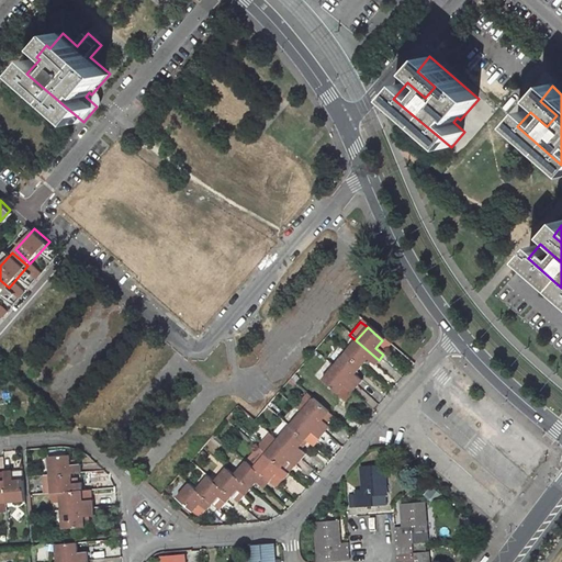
[(345,355),(360,367),(366,360),(373,367),(379,360),(356,340),(345,355)]
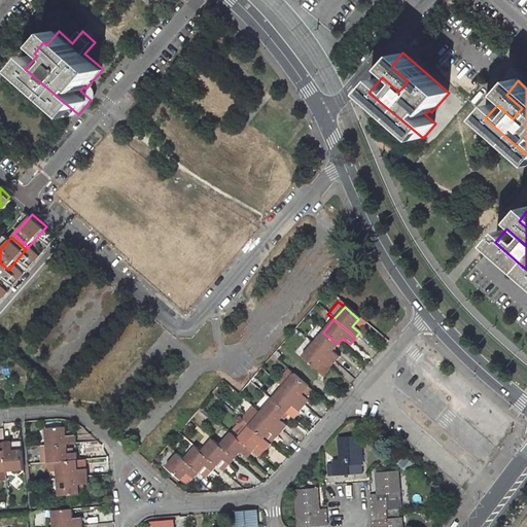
[(358,319),(352,326),(359,332),(365,325),(358,319)]
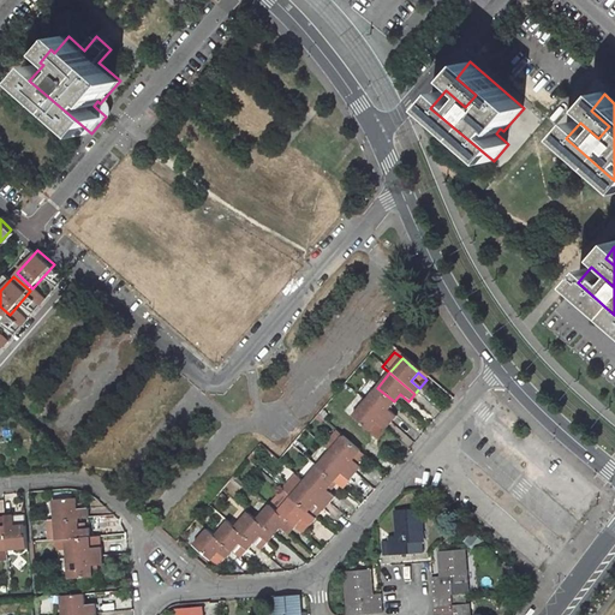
[(364,404),(389,424),(395,417),(388,410),(394,401),(377,388),(364,404)]
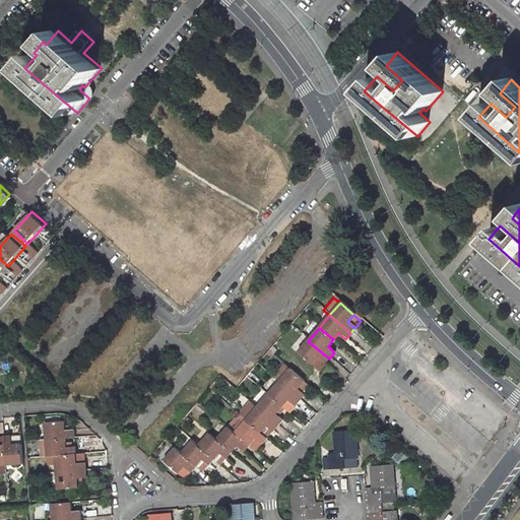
[(308,341),(299,352),(312,365),(317,358),(325,364),(326,362),(329,359),(308,341)]
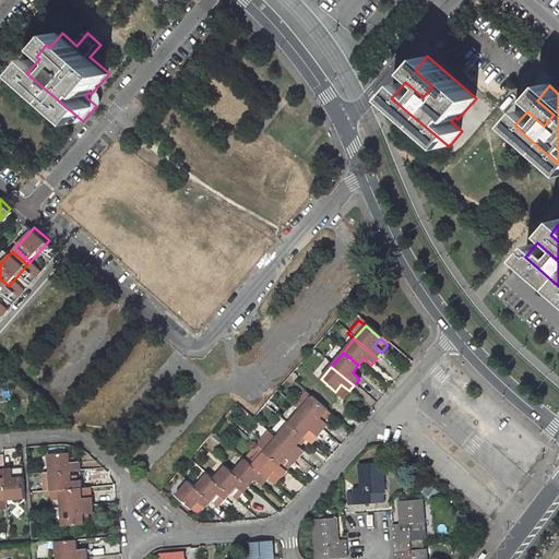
[(341,384),(335,392),(343,399),(349,391),(341,384)]
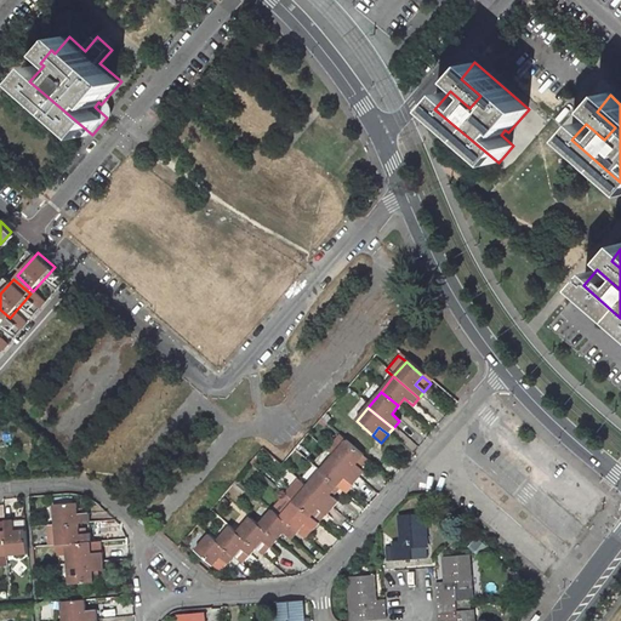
[(320,449),(330,456),(342,440),(334,433),(320,449)]
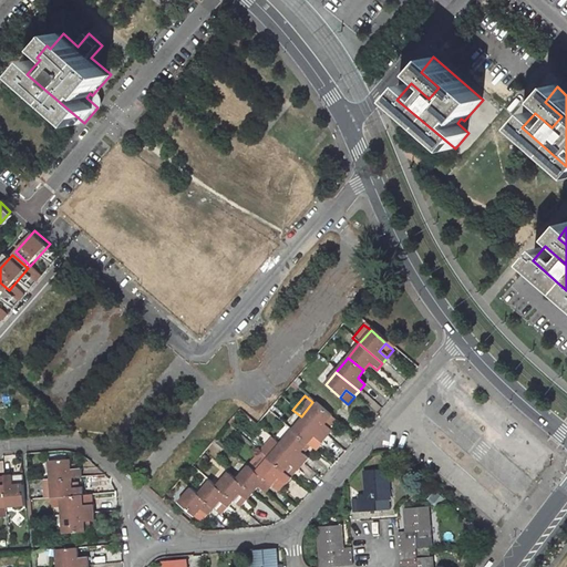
[(301,416),(323,435),(330,429),(323,423),(330,415),(312,402),(301,416)]
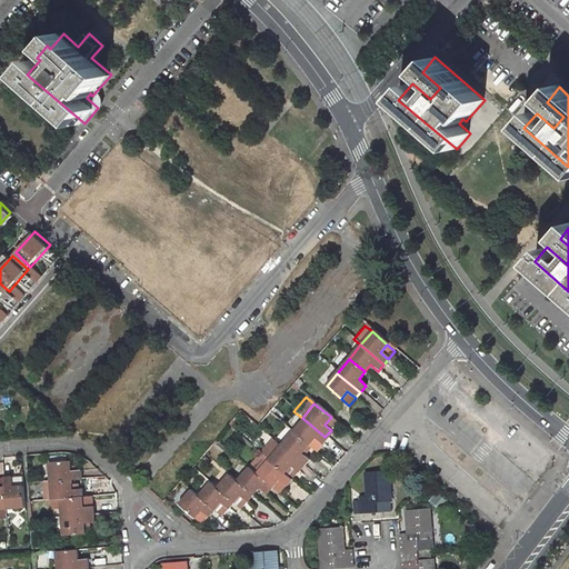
[(331,417),(325,425),(331,430),(337,422),(331,417)]
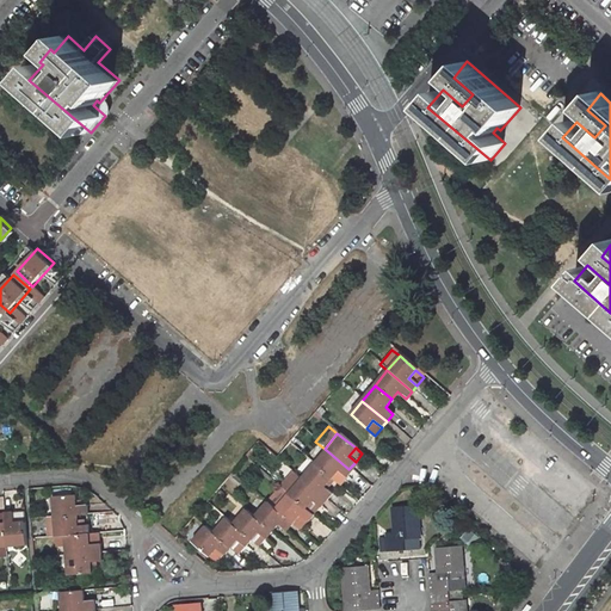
[(325,449),(312,464),(329,479),(337,470),(344,476),(349,469),(325,449)]
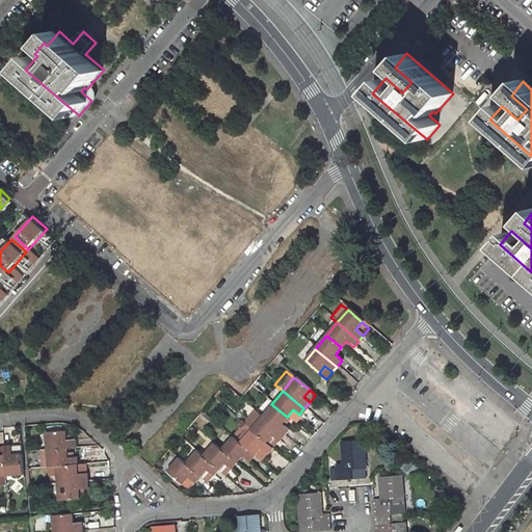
[(287,417),(271,404),(260,417),(283,434),(289,428),(282,423),(287,417)]
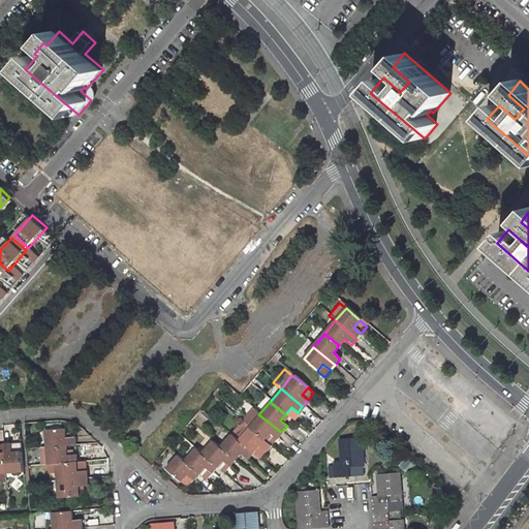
[(291,407),(285,414),(291,419),(298,412),(291,407)]
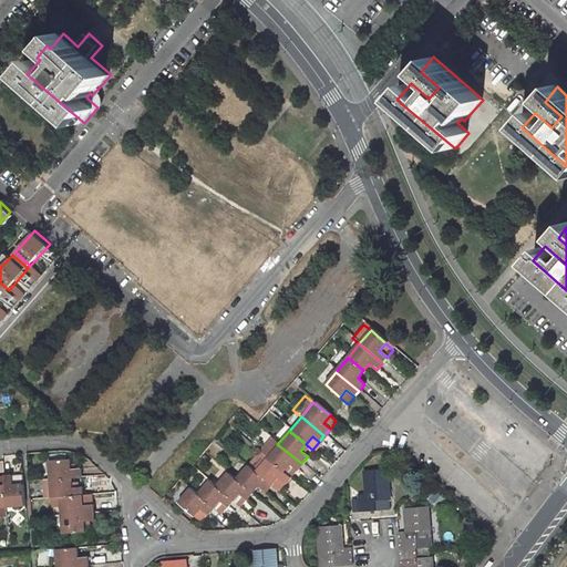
[(269,439),(258,452),(266,459),(277,444),(269,439)]
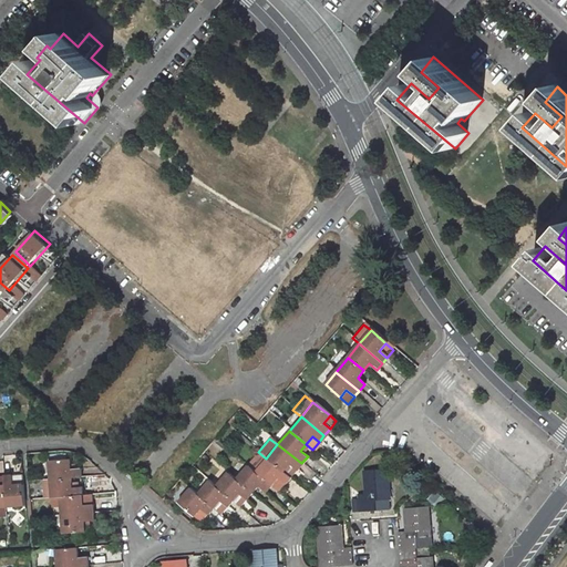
[(301,463),(277,444),(266,459),(282,472),(290,462),(298,468),(301,463)]
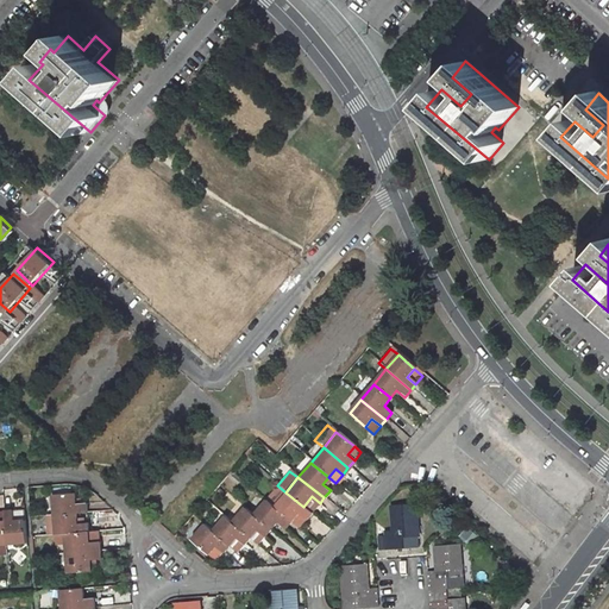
[(277,485),(265,500),(274,507),(286,493),(277,485)]
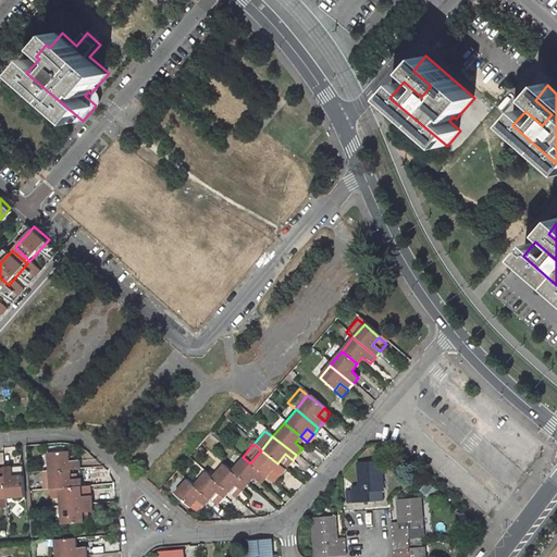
[(277,463),(261,450),(250,463),(265,477),(272,469),(279,474),(284,469),(277,463)]
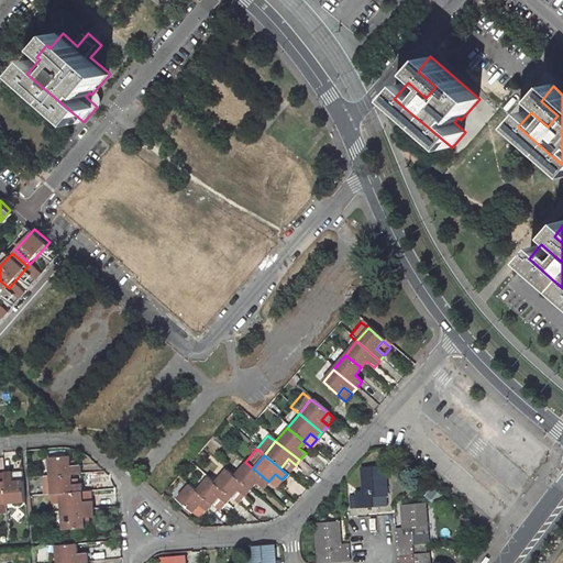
[(46,459),(47,478),(69,476),(79,475),(79,466),(68,467),(68,456),(46,459)]
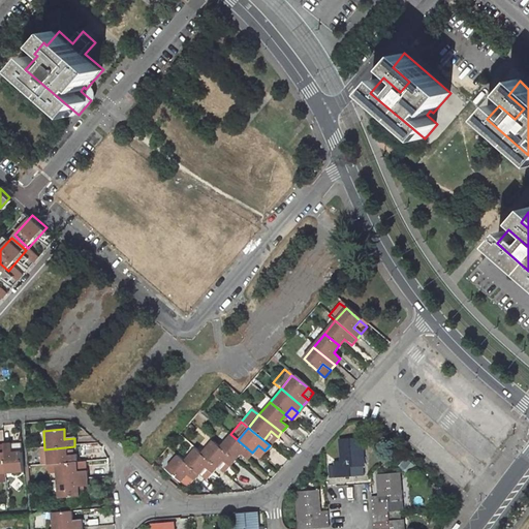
[(252,453),(238,440),(230,434),(220,447),(234,459),(241,452),(248,458),(252,453)]
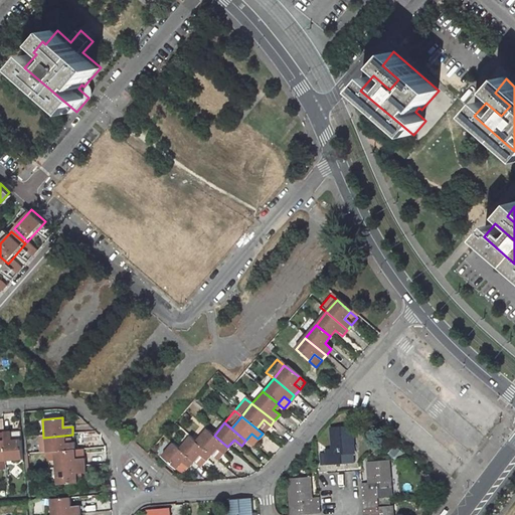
[(196,441),(211,455),(217,448),(222,453),(227,447),(214,436),(206,428),(196,441)]
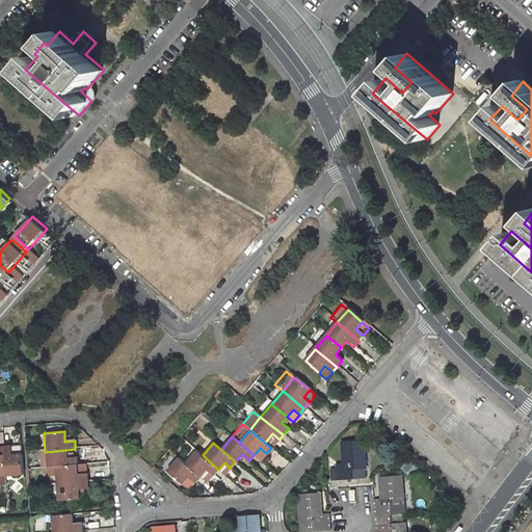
[(361,473),(356,445),(338,447),(340,468),(330,469),(333,485),(348,483),(347,474),(361,473)]
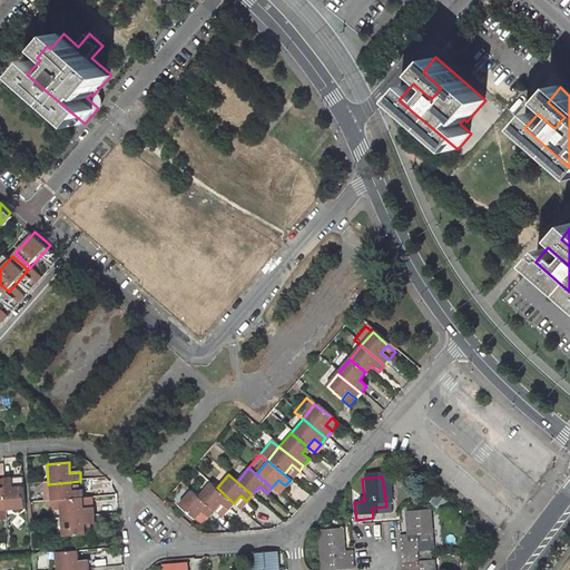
[(23,509),(21,478),(1,480),(2,489),(3,511),(23,509)]
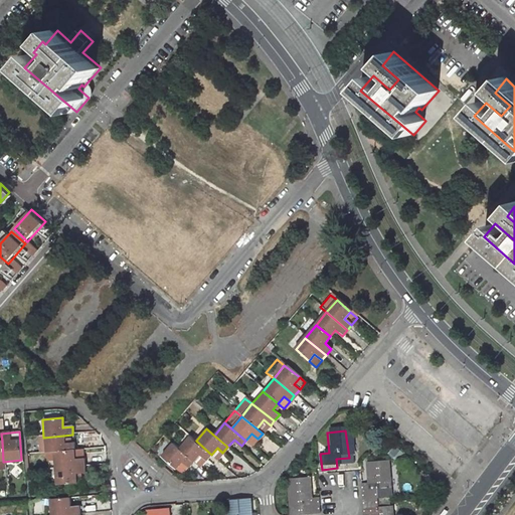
[(251,434),(245,441),(251,446),(258,439),(251,434)]
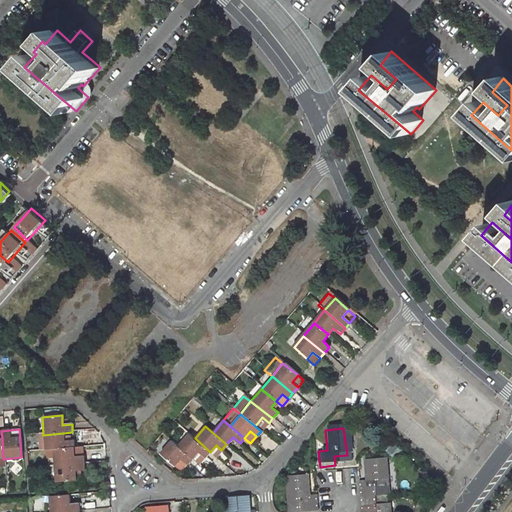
[(63,433),(43,435),(45,451),(54,451),(74,449),(74,442),(64,443),(63,433)]
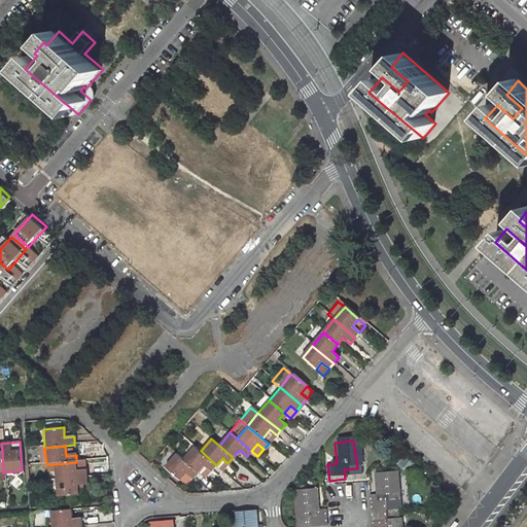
[(216,465),(201,451),(195,446),(183,460),(197,472),(205,465),(210,470),(216,465)]
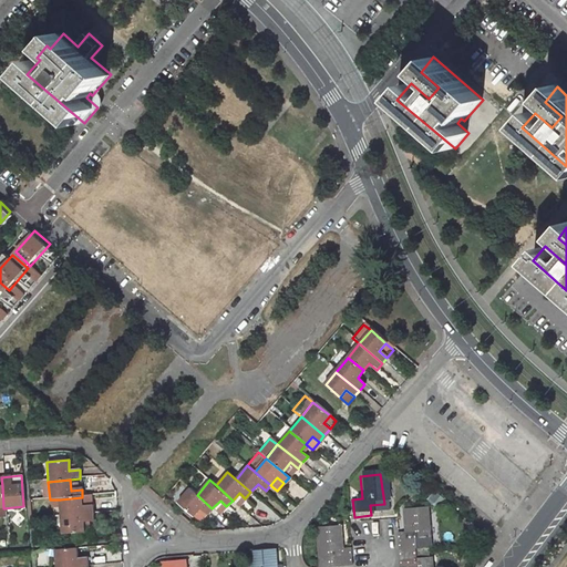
[(189,487),(178,502),(193,515),(199,508),(206,515),(212,508),(197,495),(189,487)]
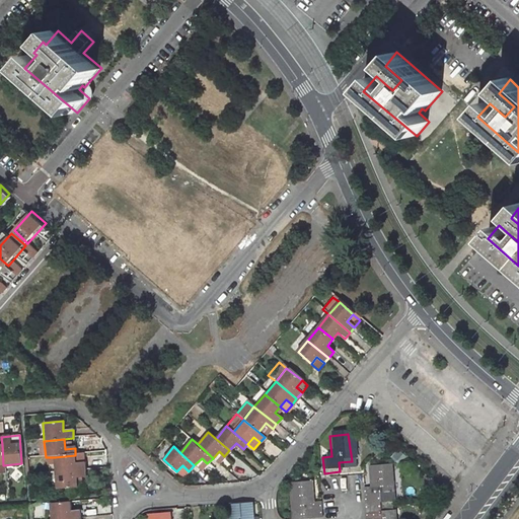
[(219,451),(213,458),(218,462),(224,456),(219,451)]
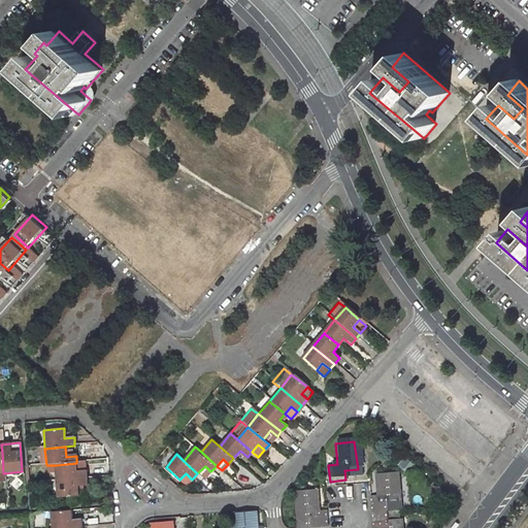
[(77,471),(76,463),(56,465),(57,482),(77,480),(86,479),(85,471),(77,471)]
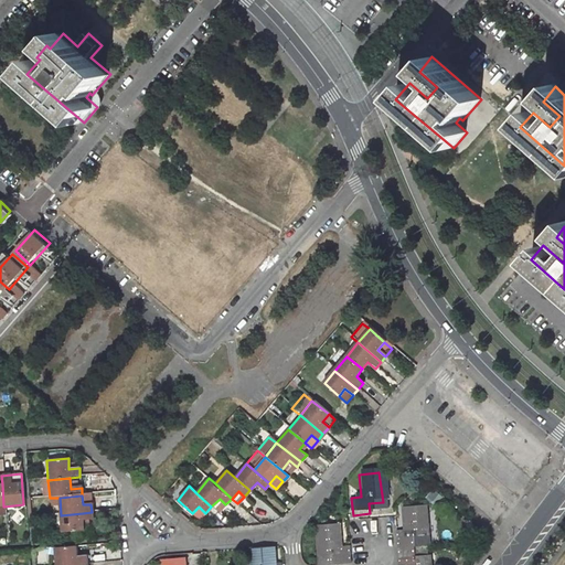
[(61,515),(60,498),(50,498),(52,516),(61,515)]
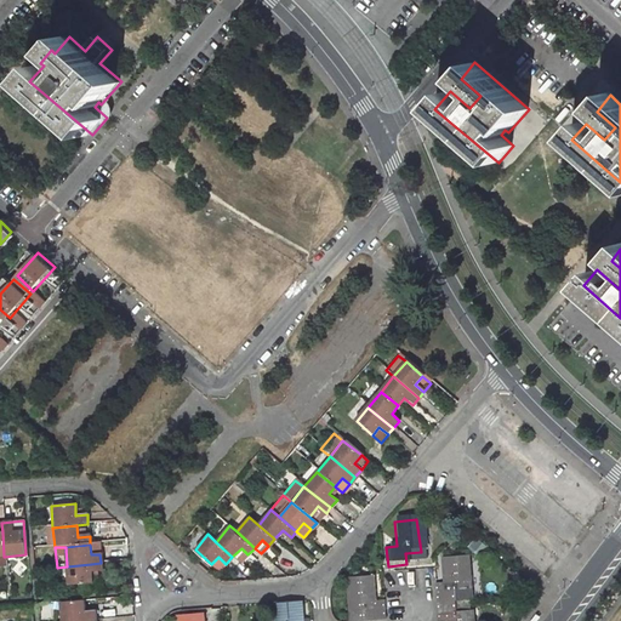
[(241,548),(232,557),(239,564),(248,554),(241,548)]
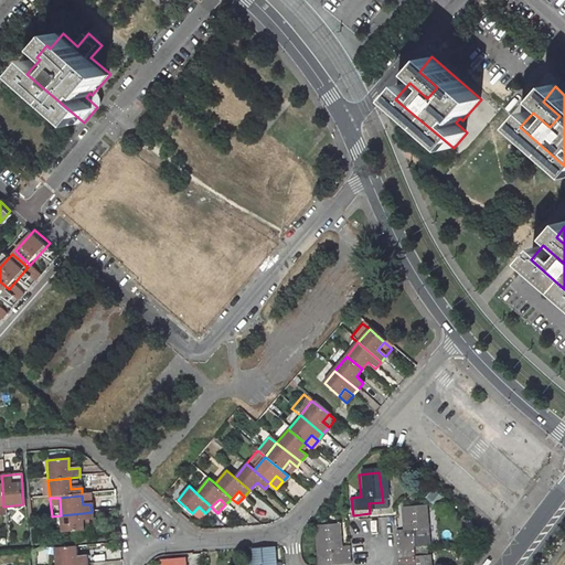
[(199,507),(192,513),(200,520),(204,514),(205,513),(199,507)]
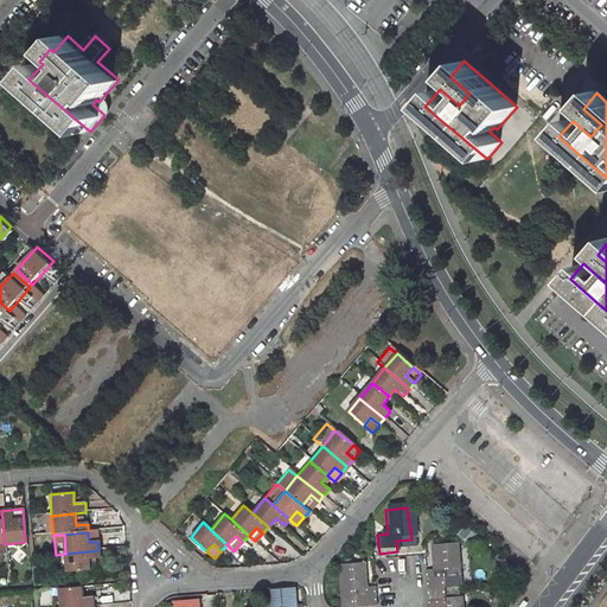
[(457,580),(453,548),(430,550),(433,573),(422,573),(426,594),(443,592),(442,581),(457,580)]
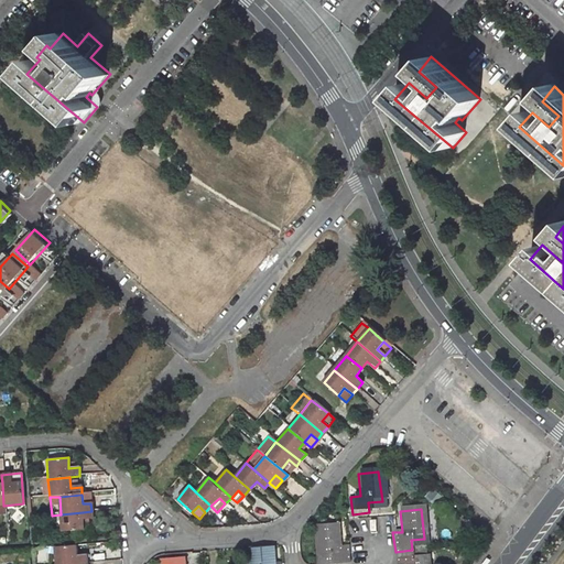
[(63,534),(85,532),(84,520),(91,519),(91,511),(83,512),(61,514),(63,534)]
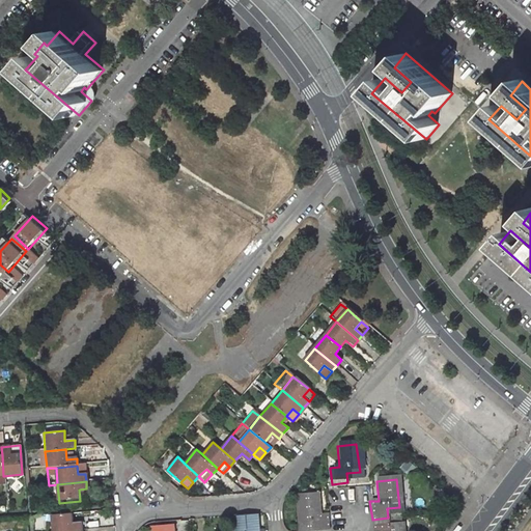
[(317,518),(315,497),(296,500),(298,530),(326,530),(326,516),(317,518)]
